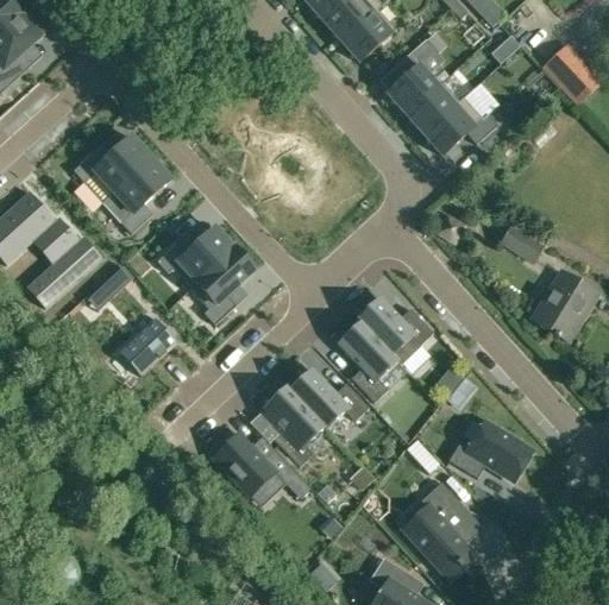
[(0,0),(0,33),(24,12),(14,0),(10,0),(8,1),(7,0),(0,0)]
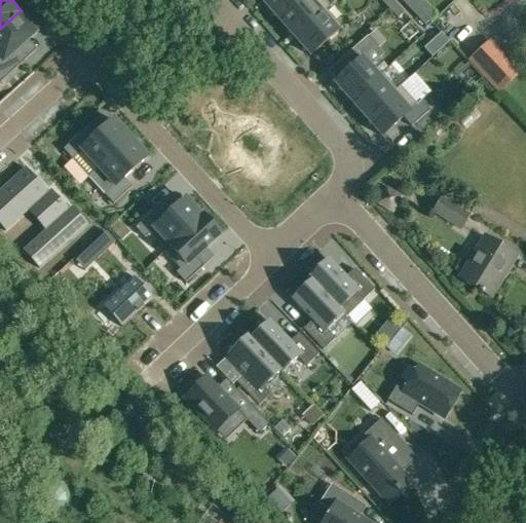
[(265,0),(264,1),(278,17),(299,0),(265,0)]
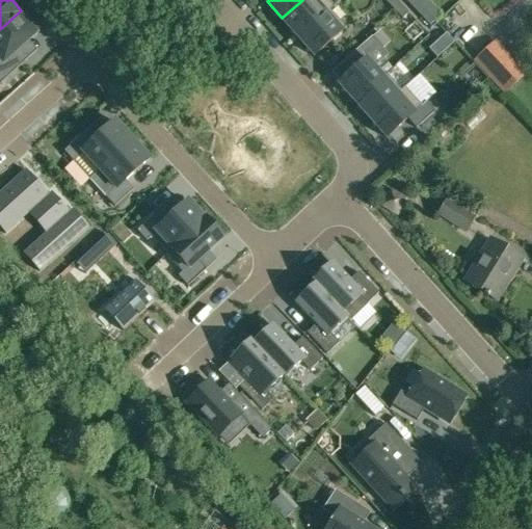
[(302,0),(282,18),(297,35),(328,6),(329,7),(333,4),(329,0),(302,0)]
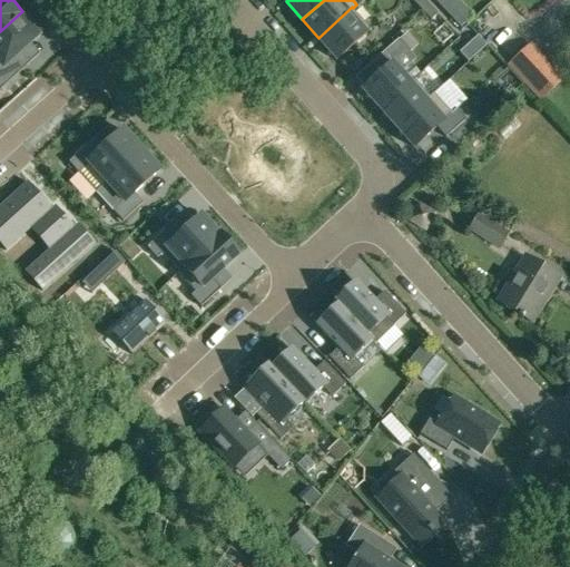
[(436,0),(455,19),(467,8),(459,0),(436,0)]
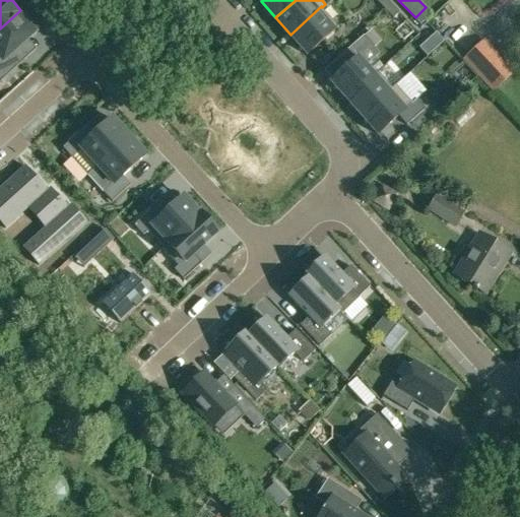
[(399,10),(391,1),(385,7),(393,15),(399,10)]
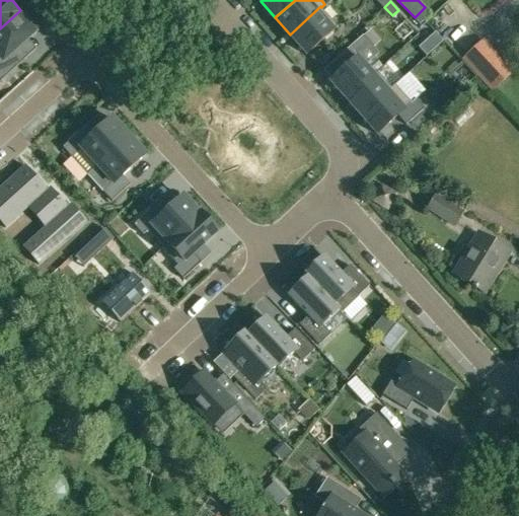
[(337,24),(321,7),(320,6),(290,34),(305,52),(337,24)]
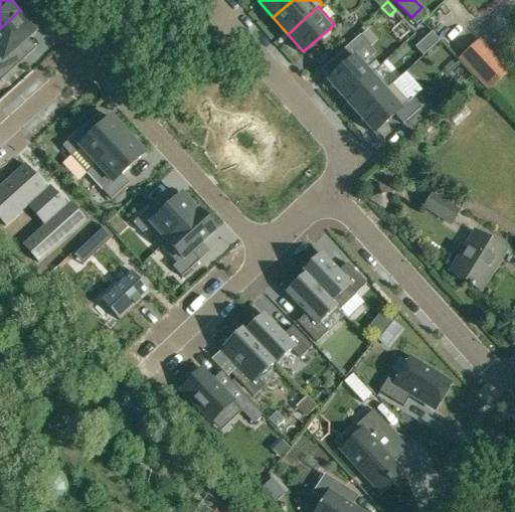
[(30,20),(20,10),(0,28),(0,78),(24,56),(14,46),(33,29),(27,23),(30,20)]
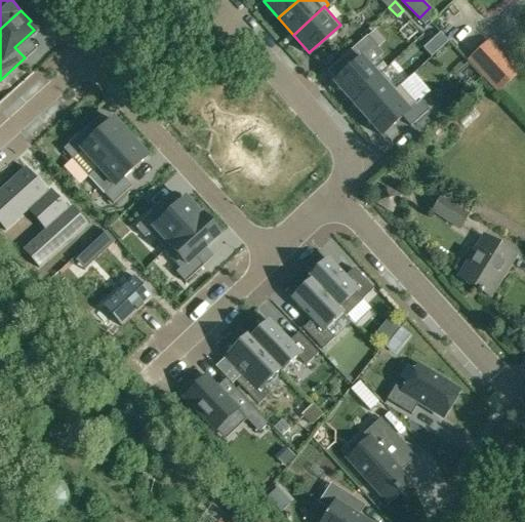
[(442,44),(448,39),(440,30),(434,35),(442,44)]
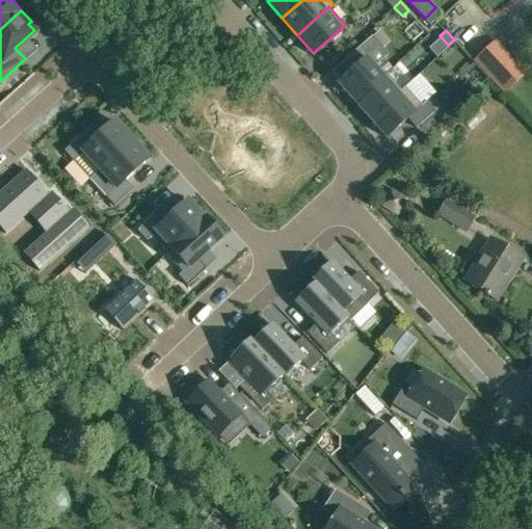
[(338,81),(354,100),(382,75),(381,74),(366,56),(380,44),(372,34),(350,54),(358,63),(338,81)]
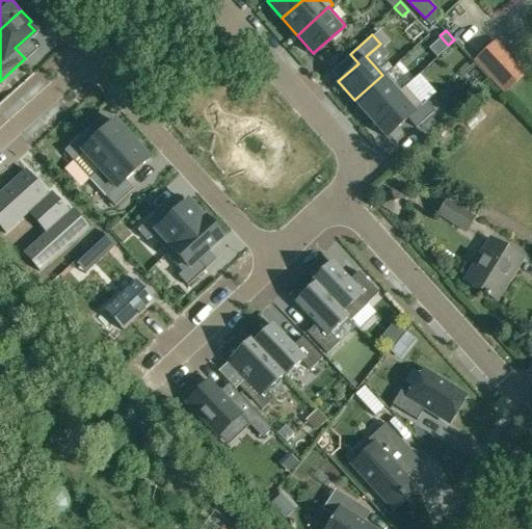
[(497,36),(473,58),(504,91),(528,70),(497,36)]
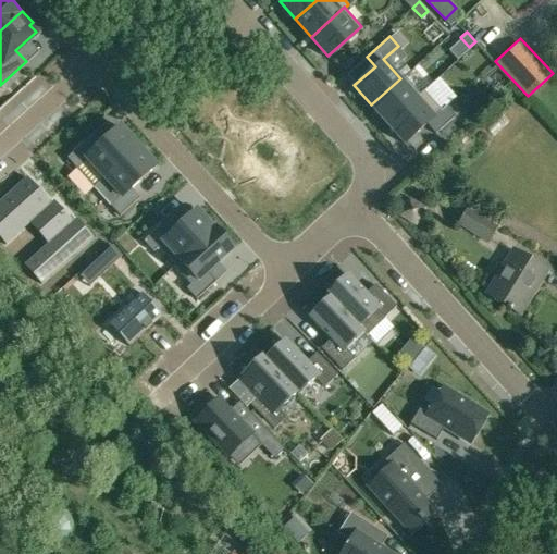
[(343,52),(336,58),(345,68),(351,61),(343,52)]
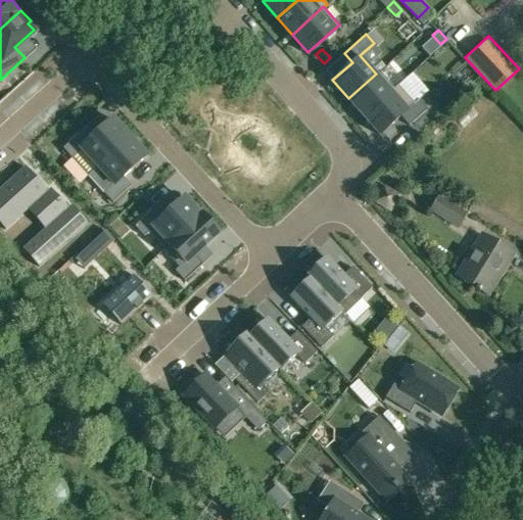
[(394,87),(393,86),(379,69),(375,73),(376,74),(348,98),(363,114),(394,87)]
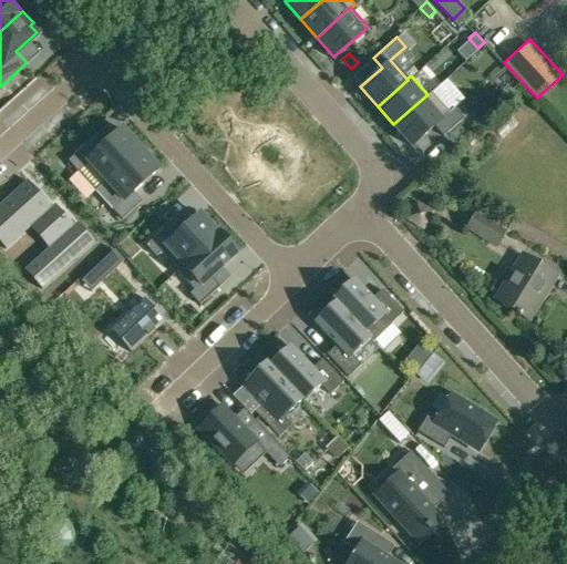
[(431,90),(426,93),(428,94),(393,124),(411,144),(434,124),(443,134),(463,116),(454,105),(449,110),(431,90)]
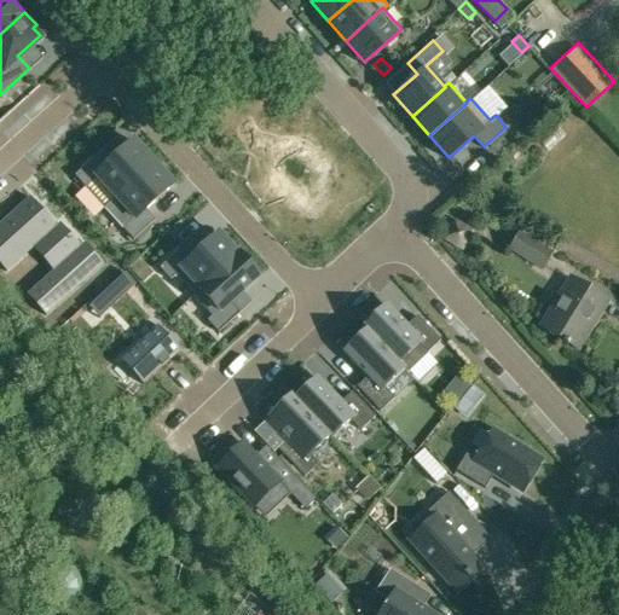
[(91,141),(62,167),(73,178),(87,164),(115,195),(154,160),(133,138),(109,161),(91,141)]
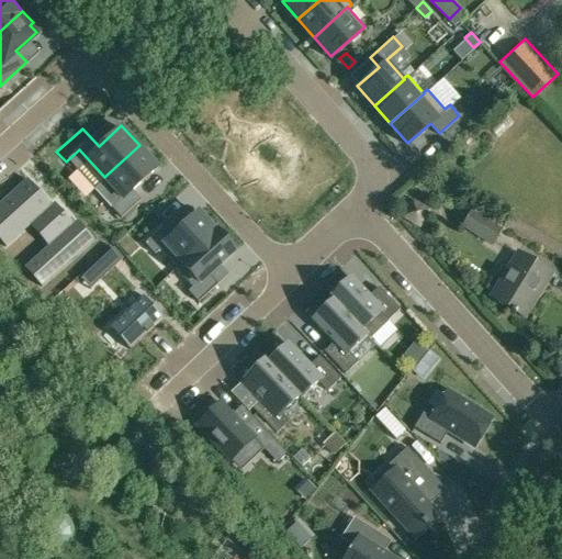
[(139,145),(104,177),(122,197),(112,205),(122,216),(142,199),(132,188),(157,165),(139,145)]
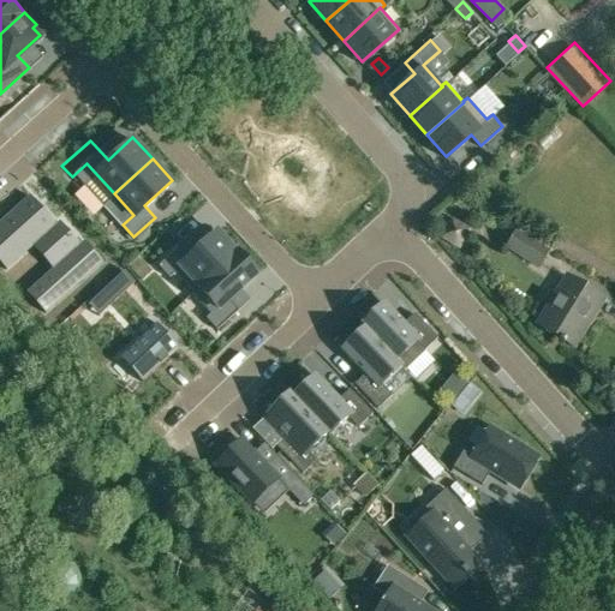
[(30,195),(0,220),(0,261),(6,268),(46,232),(67,255),(28,291),(46,310),(103,259),(83,238),(79,241),(60,220),(58,223),(30,195)]
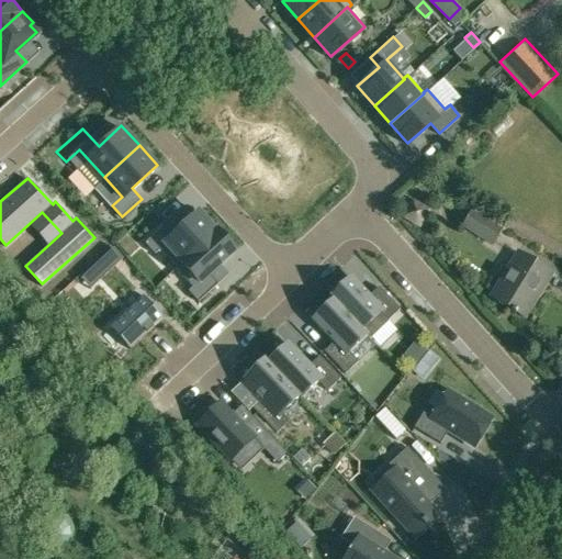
[(401,214),(419,225),(431,207),(412,194),(401,214)]
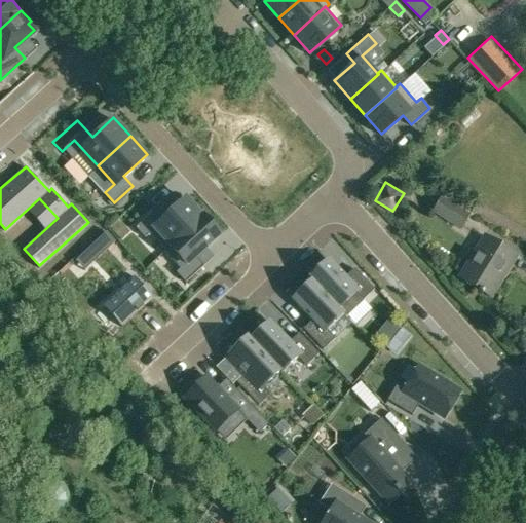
[(431,209),(460,226),(470,212),(440,194),(431,209)]
